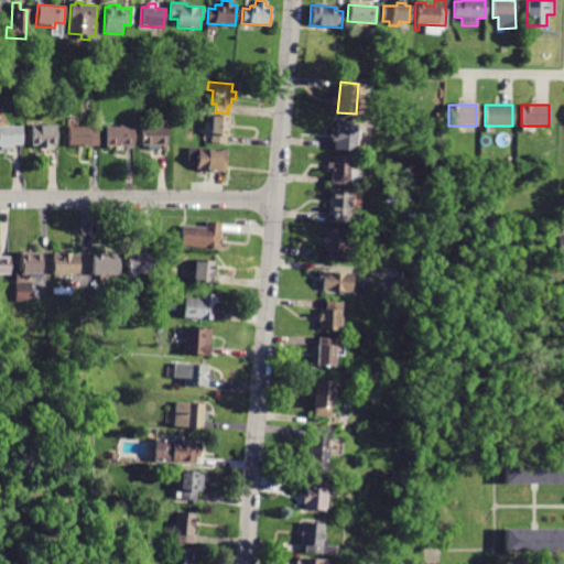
[(225,142),(225,143),(210,142),(213,115),(229,116),(228,138),(225,137),(225,142)]
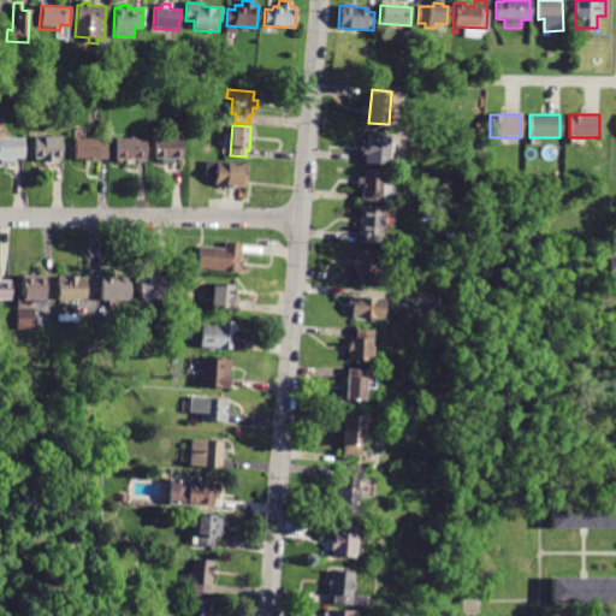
[(366,157),(366,155),(362,155),(362,146),(366,146),(367,130),(380,131),(380,136),(392,136),(390,165),(365,164),(366,157)]
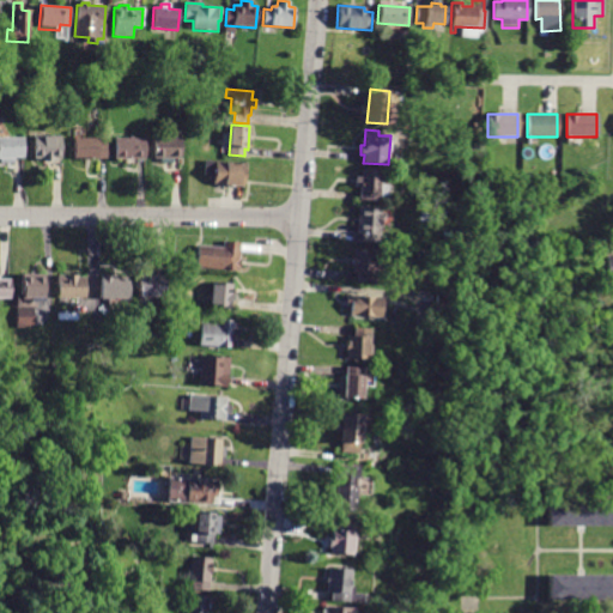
[(60,158),(54,158),(54,162),(43,162),(43,159),(35,159),(35,137),(61,135),(61,158),(60,158)]
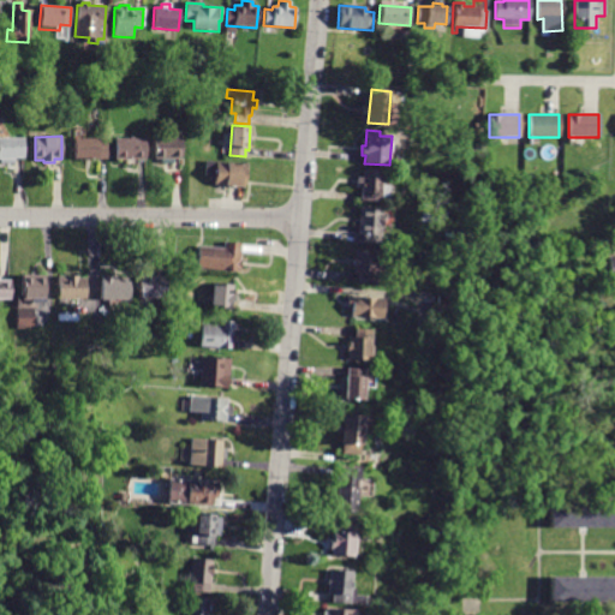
[(15,159),(13,159),(13,165),(0,165),(0,137),(24,137),(24,159),(15,159)]
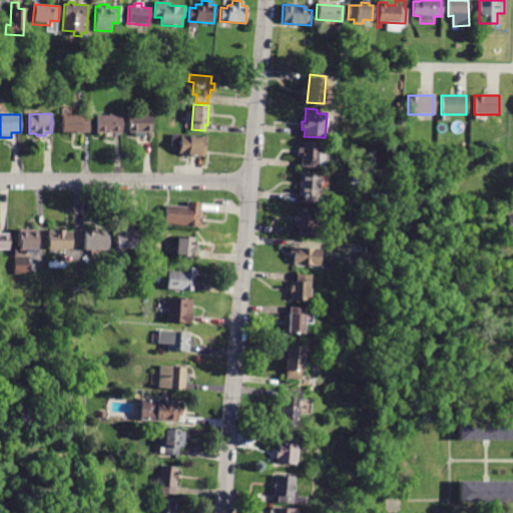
[(89,133),(62,133),(62,116),(82,116),(82,114),(89,114),(89,133)]
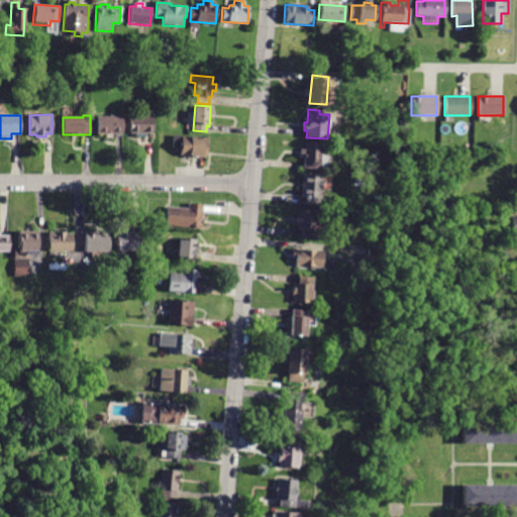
[(122,135),(96,135),(97,116),(122,116),(122,135)]
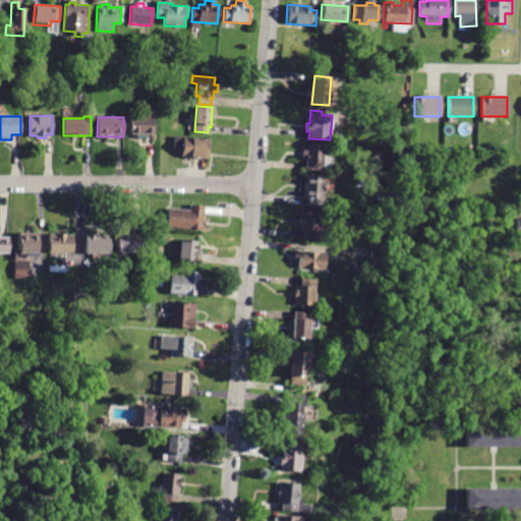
[(152,135),(148,135),(148,139),(136,139),(136,134),(131,134),(131,117),(155,117),(155,135),(152,135)]
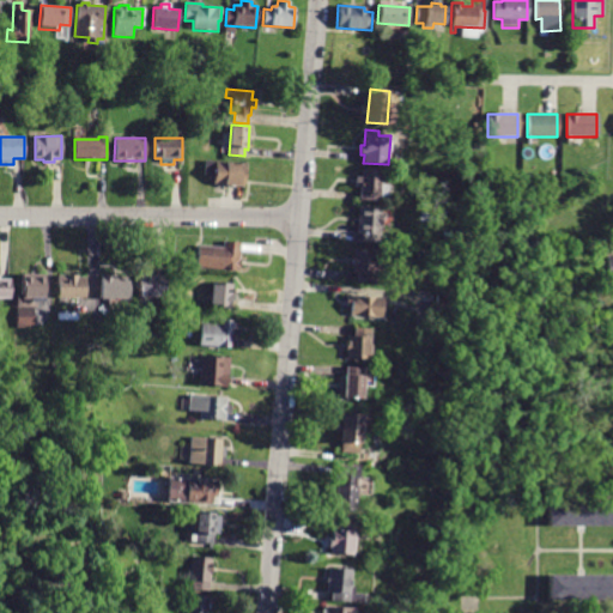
[(472,161),(461,159),(462,149),(472,150),(472,161)]
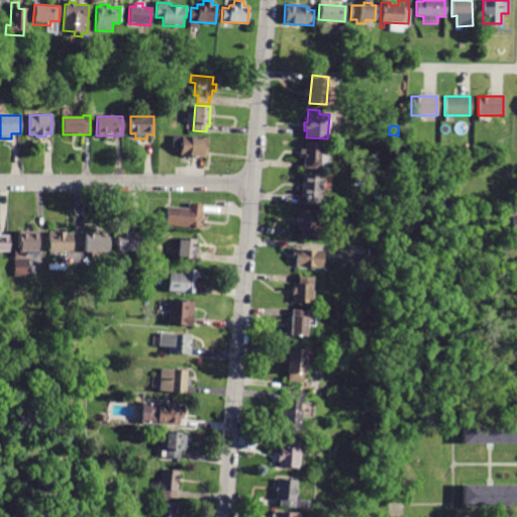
[(193,157),(181,156),(181,148),(173,147),(174,135),(207,137),(205,158),(193,157)]
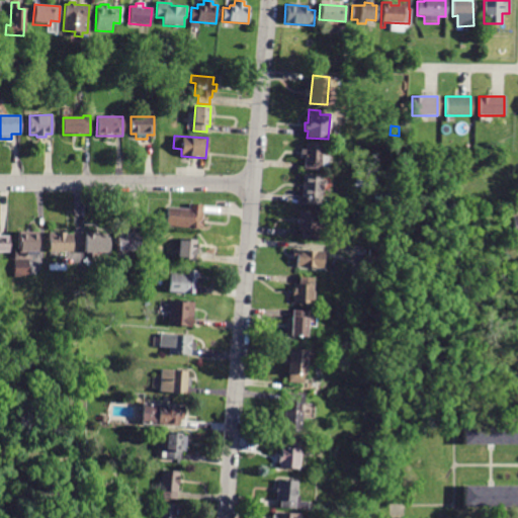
[(305,164),(306,156),(300,156),(301,150),(306,150),(307,143),(324,145),(323,155),(329,156),(328,169),(321,168),(321,172),(305,170),(305,164)]
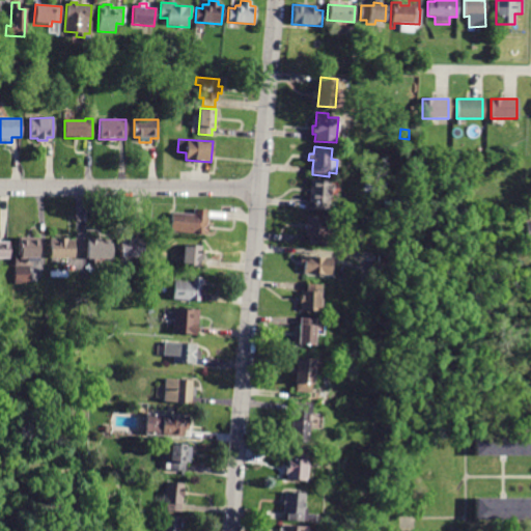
[(314,203),(314,202),(309,201),(311,179),(332,182),(329,212),(313,210),(314,203)]
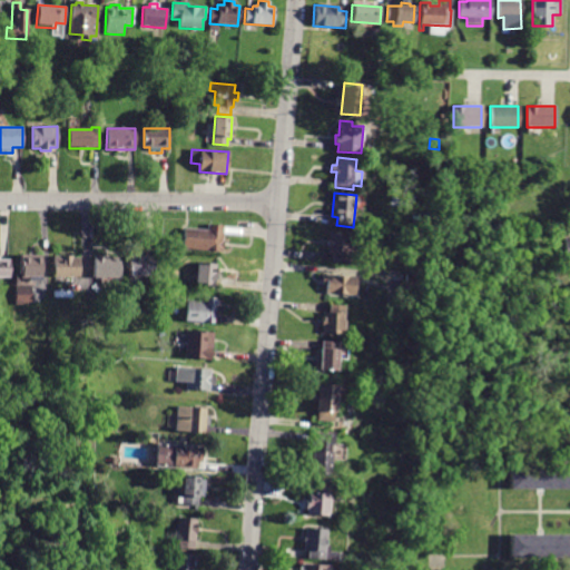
[(222,234),(222,242),(223,242),(223,251),(220,249),(219,253),(182,248),(184,228),(207,231),(208,224),(223,225),(222,234)]
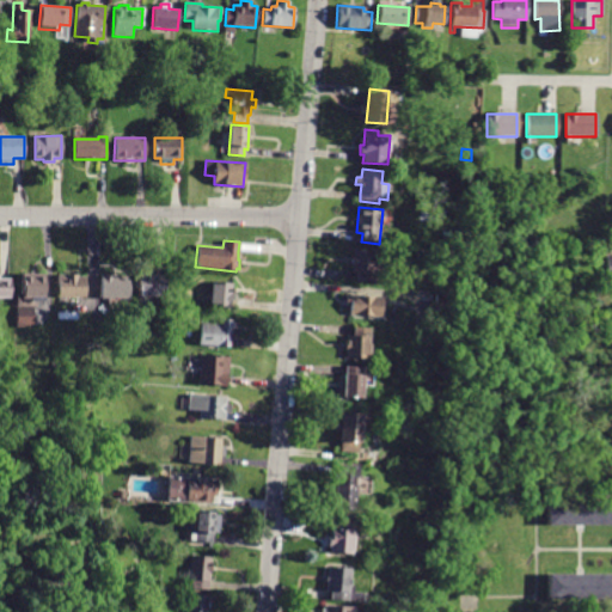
[(353,273),(354,265),(350,265),(350,263),(347,263),(347,259),(352,259),(352,258),(354,258),(355,250),(378,251),(377,265),(380,265),(379,276),(374,276),(373,283),(356,282),(356,274),(353,274),(353,273)]
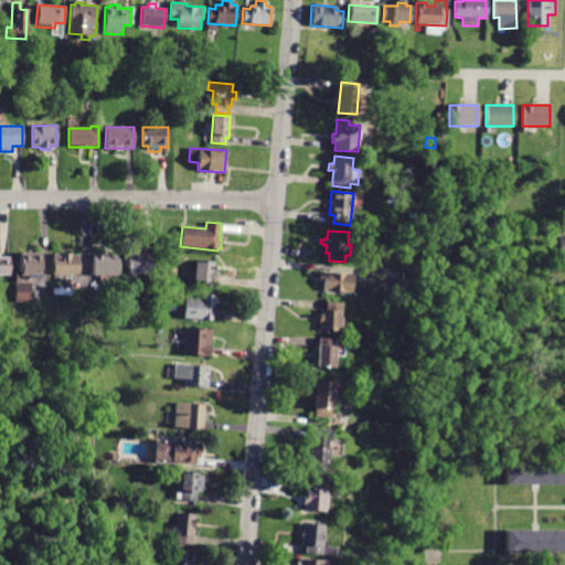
[(41,279),(29,279),(29,276),(21,276),(21,254),(41,253),(41,279)]
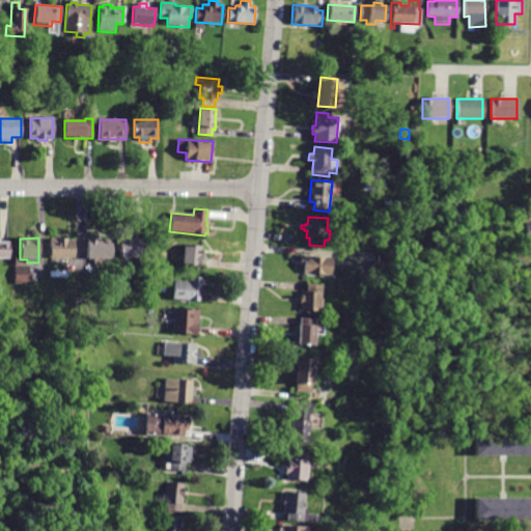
[(142,238),(144,238),(144,256),(119,257),(118,239),(142,238)]
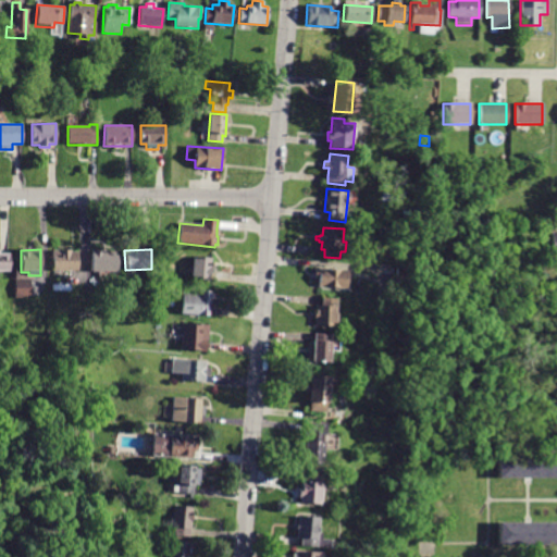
[(211,280),(210,280),(192,279),(194,249),(210,250),(209,265),(218,265),(217,274),(211,274),(211,280)]
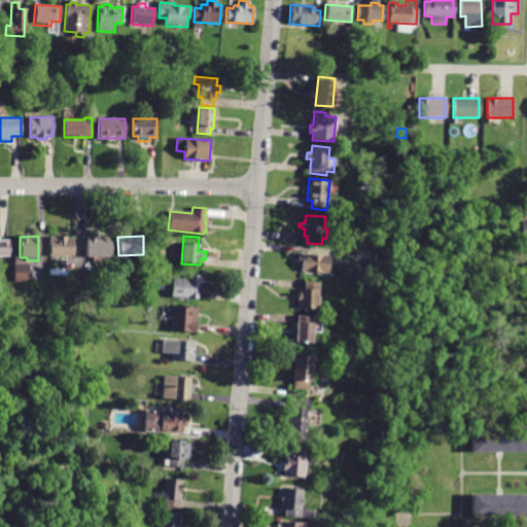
[(74,239),(74,256),(50,256),(50,237),(67,237),(67,238),(74,239)]
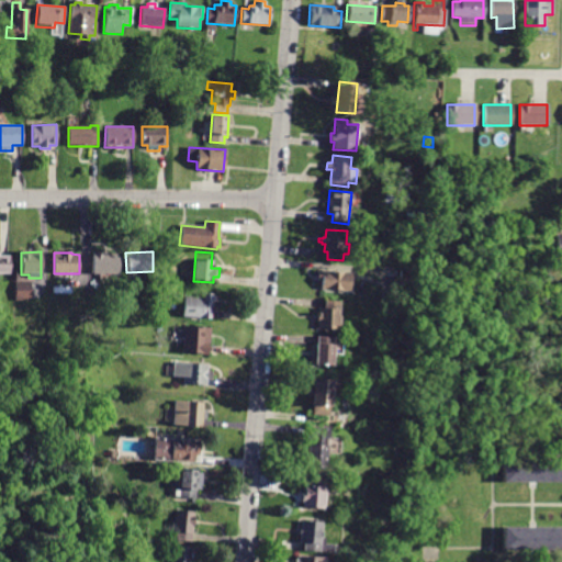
[(93,254),(116,254),(115,257),(119,257),(117,273),(93,272),(93,254)]
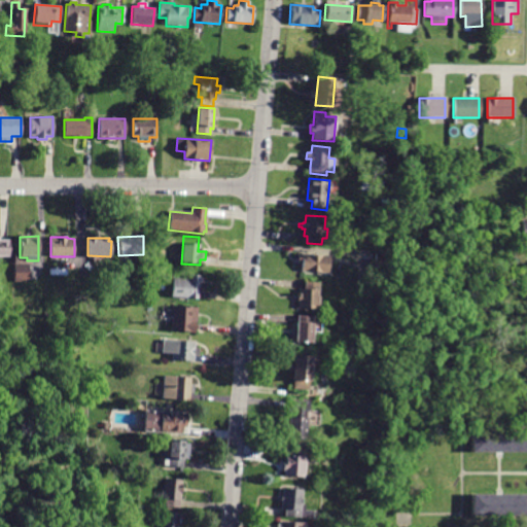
[(0,240),(6,240),(9,240),(9,256),(0,256),(0,240)]
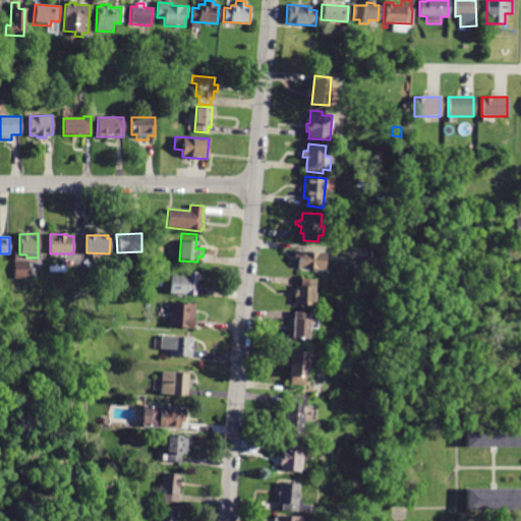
[(372,249),(386,250),(385,265),(371,264),(372,249)]
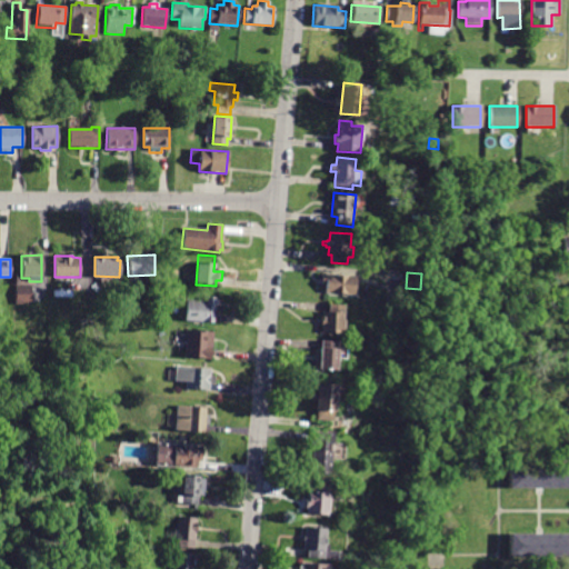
[(356,297),(325,293),(326,285),(321,283),(322,273),(357,277),(356,297)]
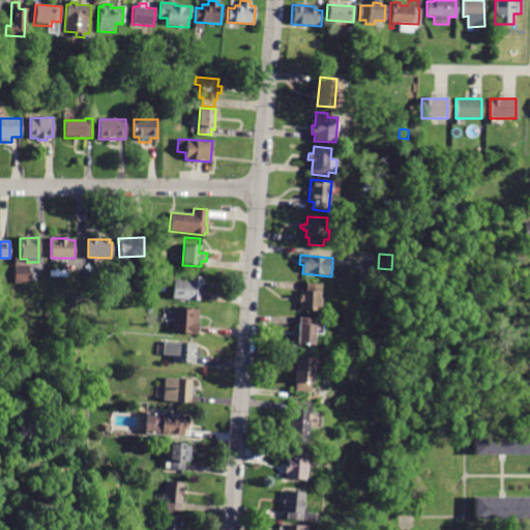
[(29,282),(29,285),(15,285),(15,265),(28,265),(29,282)]
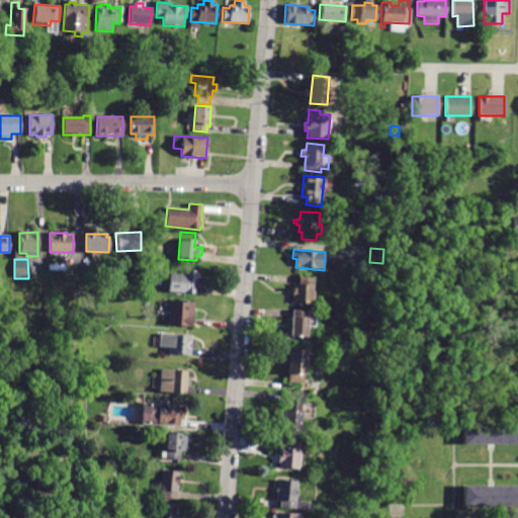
[(194,293),(194,294),(169,292),(170,273),(186,275),(187,269),(196,270),(194,293)]
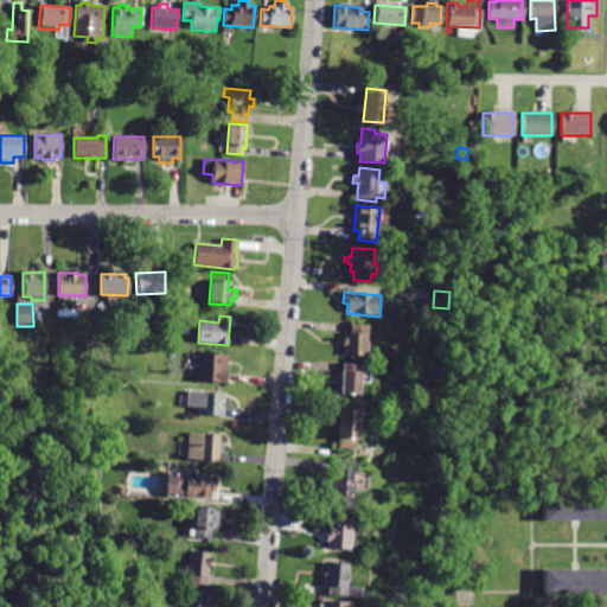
[(352,326),(352,325),(369,326),(366,357),(343,355),(344,332),(352,332),(352,326)]
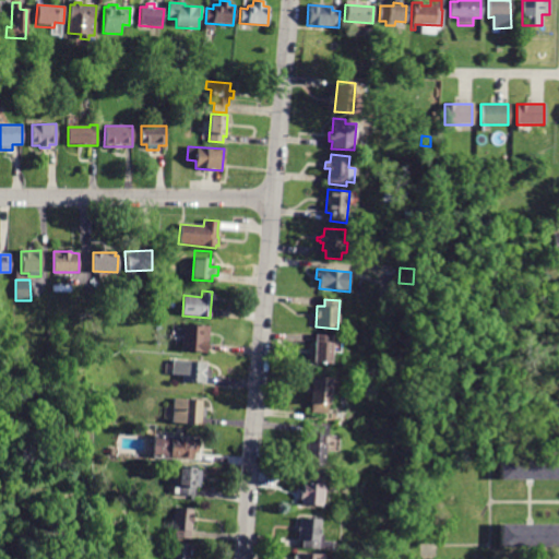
[(206,353),(181,351),(183,331),(180,331),(181,325),(182,325),(183,324),(210,326),(206,353)]
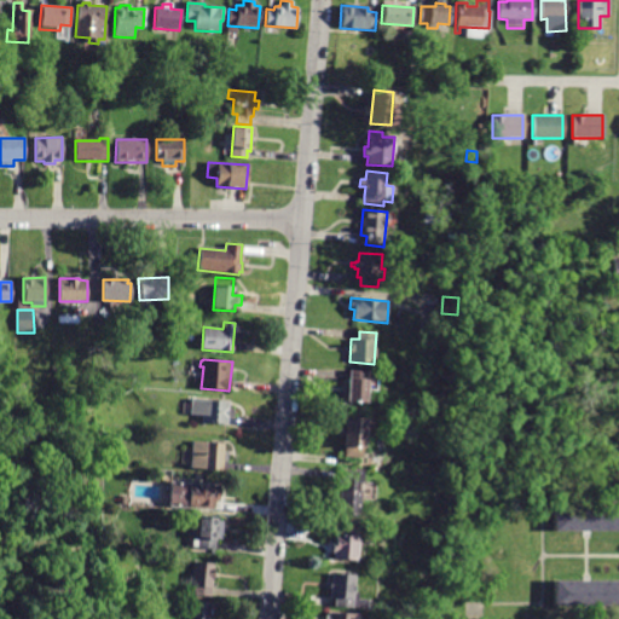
[(368,403),(347,400),(350,370),(379,372),(376,389),(370,388),(368,403)]
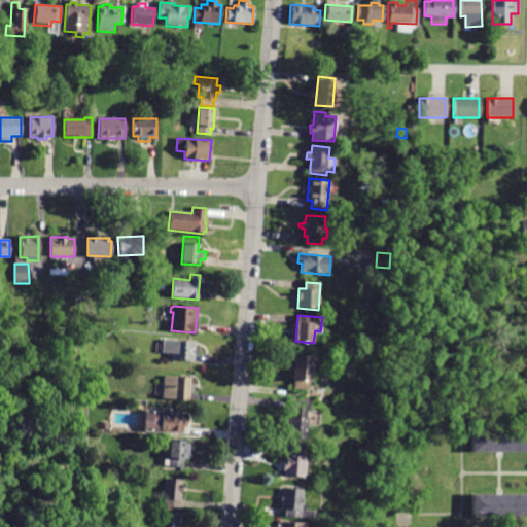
[(192,361),(172,359),(172,354),(162,353),(163,339),(194,342),(194,348),(199,348),(199,357),(194,356),(192,361)]
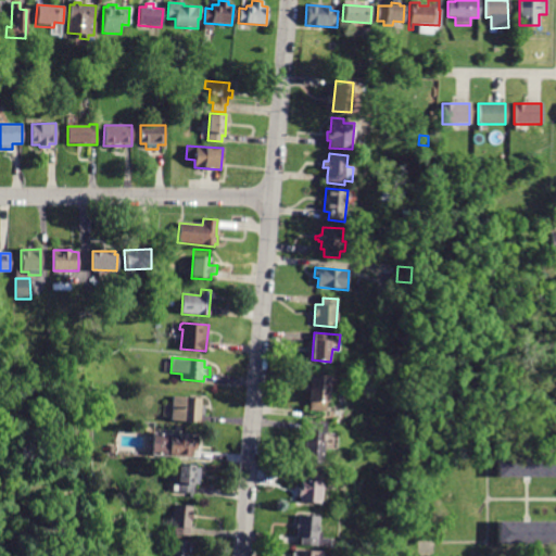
[(329,402),(329,403),(325,402),(324,412),(308,411),(312,376),(328,377),(329,369),(336,369),(333,383),(331,383),(329,402)]
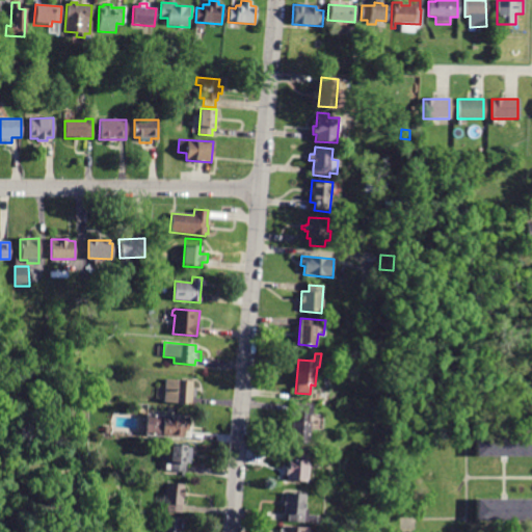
[(190,404),(164,402),(166,378),(192,381),(192,388),(196,388),(195,399),(191,398),(190,404)]
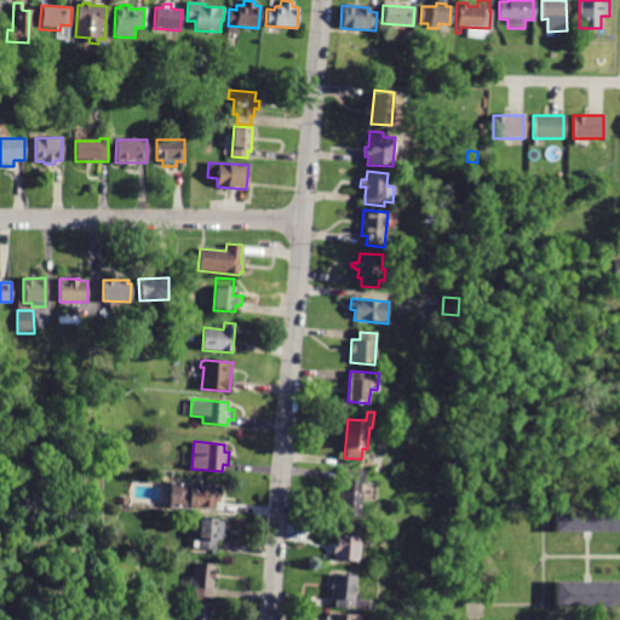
[(346,474),(346,471),(363,472),(362,484),(356,483),(355,493),(361,493),(359,516),(339,514),(342,491),(346,491),(348,482),(345,482),(346,474)]
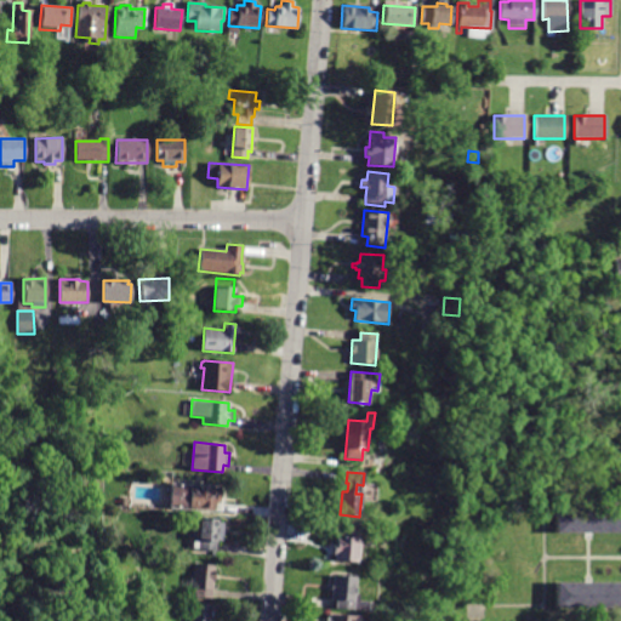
[(216,505),(216,512),(170,508),(172,483),(222,486),(221,505),(216,505)]
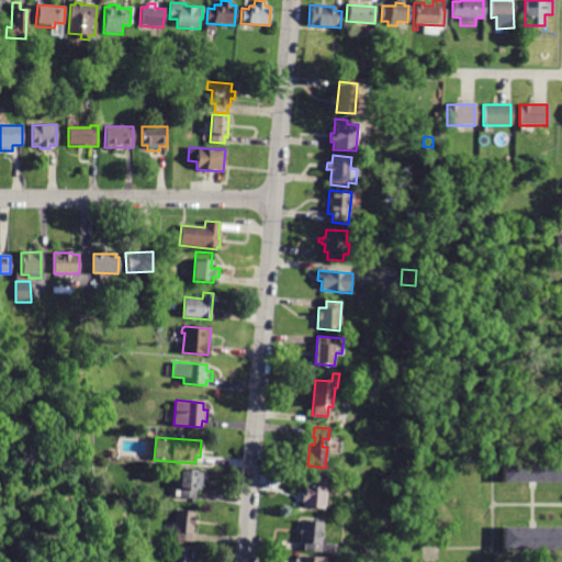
[(504,472),(504,460),(561,460),(561,482),(504,482),(504,472)]
